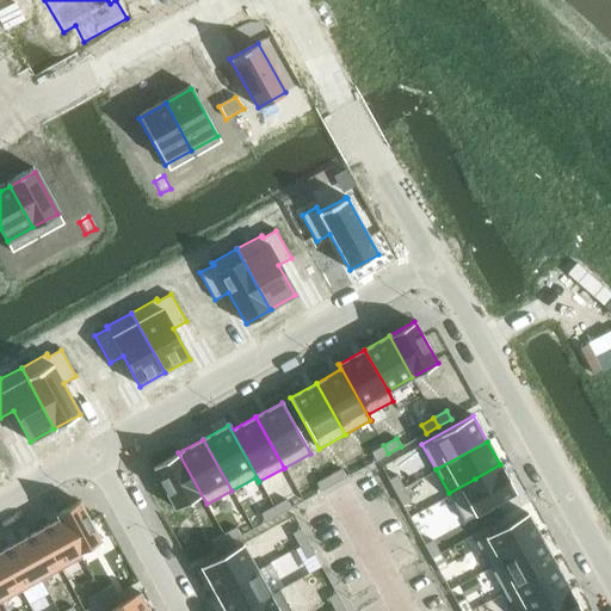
[(383,445),(371,452),(376,461),(388,454),(383,445)]
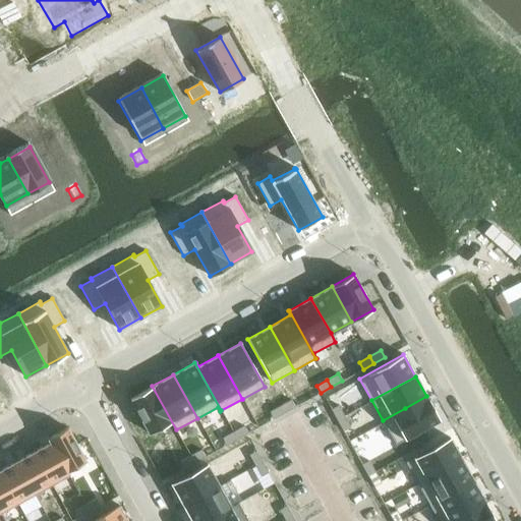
[(152,386),(129,398),(149,433),(170,421),(175,430),(176,429),(152,386)]
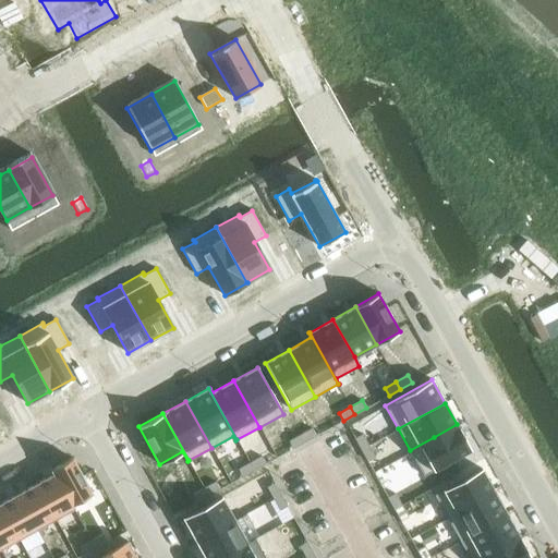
[(434,437),(410,450),(424,475),(471,449),(457,424),(434,437)]
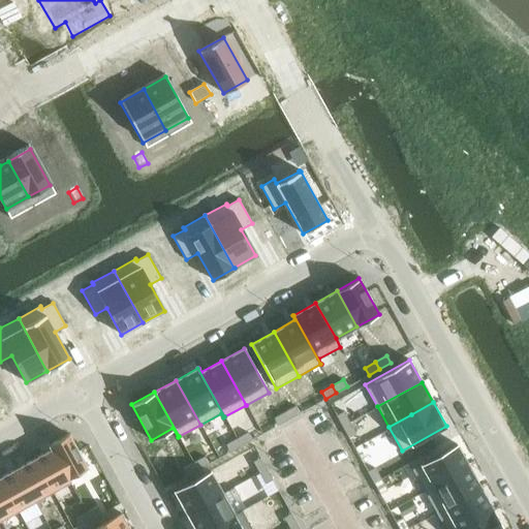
[(296,406),(284,412),(288,419),(300,413),(296,406)]
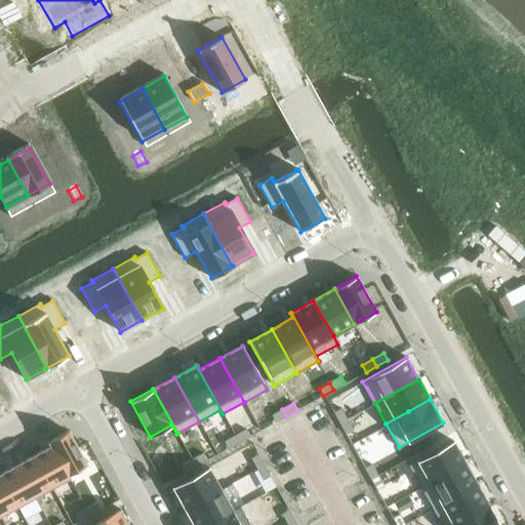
[(340,408),(333,412),(339,422),(347,419),(340,408)]
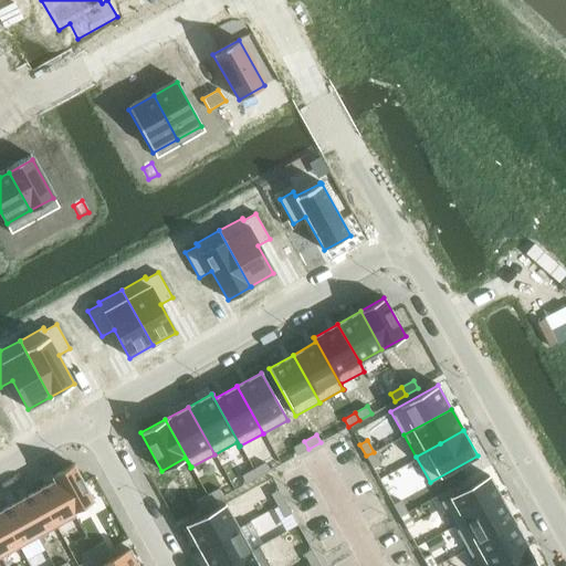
[(304,441),(293,447),(297,456),(308,449),(304,441)]
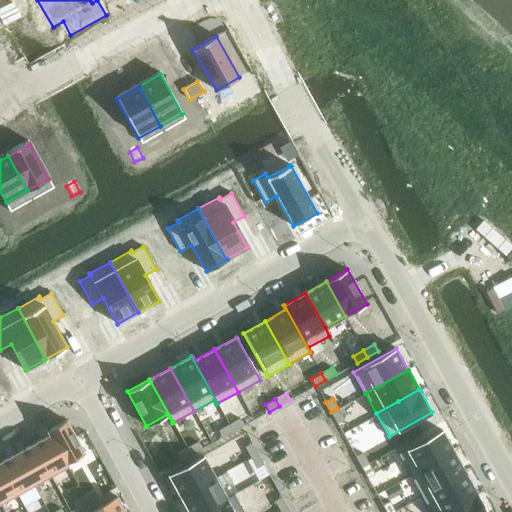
[(338,409),(331,412),(337,423),(344,419),(338,409)]
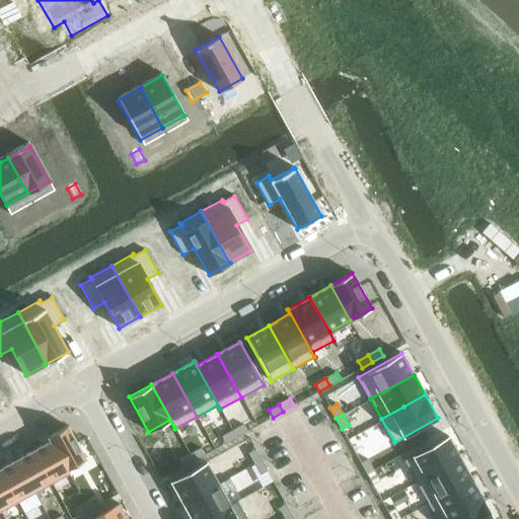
[(242,424),(232,430),(236,437),(246,431),(242,424)]
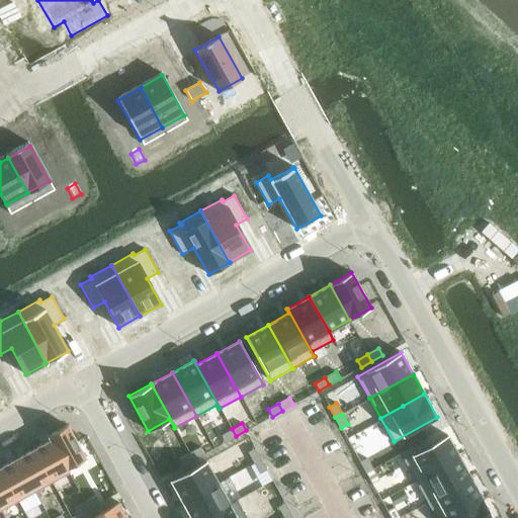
[(65,426),(48,436),(50,439),(66,468),(83,459),(65,426)]
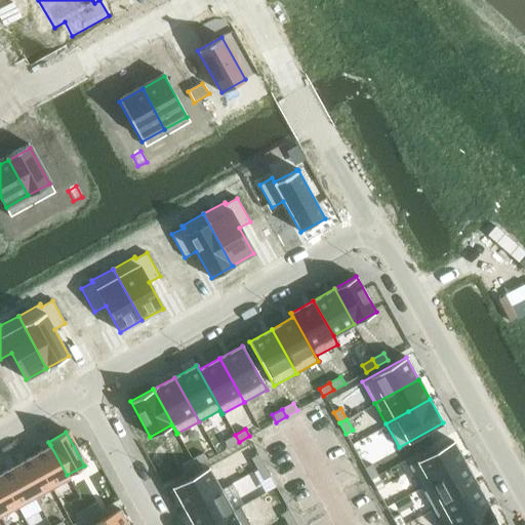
[(235,435),(224,441),(228,448),(239,442),(235,435)]
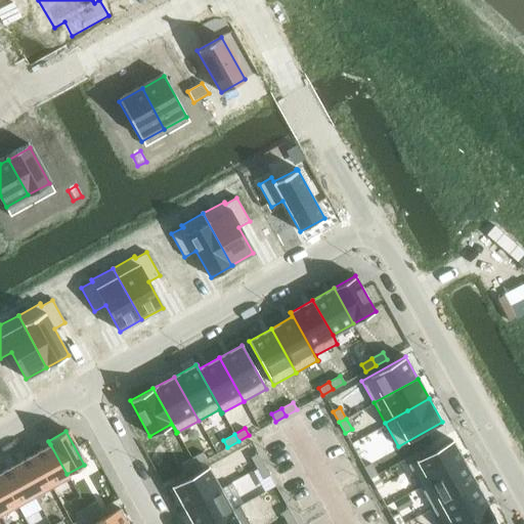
[(451,440),(407,465),(420,486),(465,463),(451,440)]
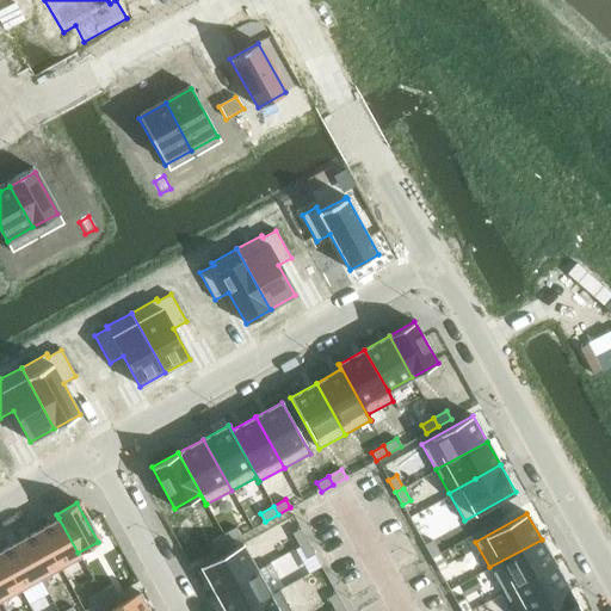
[(59,518),(38,529),(60,567),(67,563),(80,556),(78,553),(59,518)]
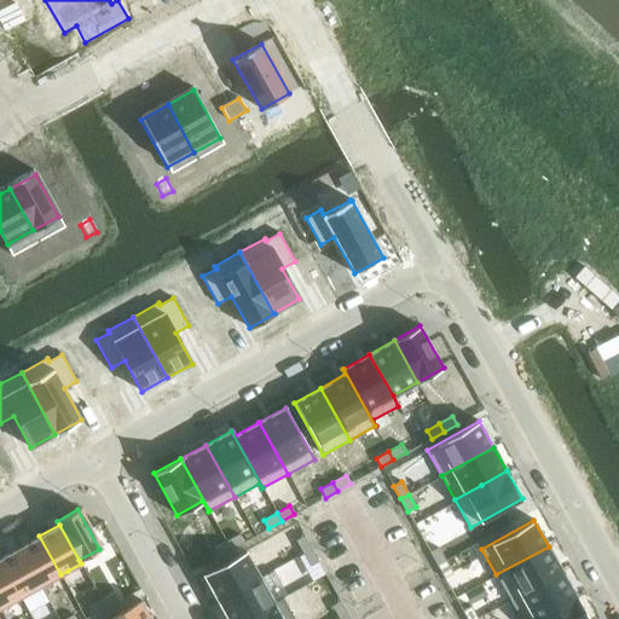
[(238,534),(226,541),(231,549),(243,543),(238,534)]
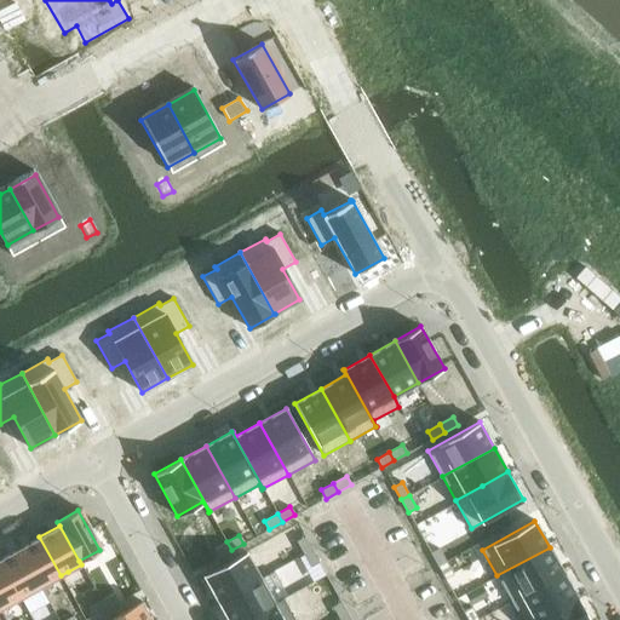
[(39,537),(18,547),(40,586),(53,580),(61,575),(39,537)]
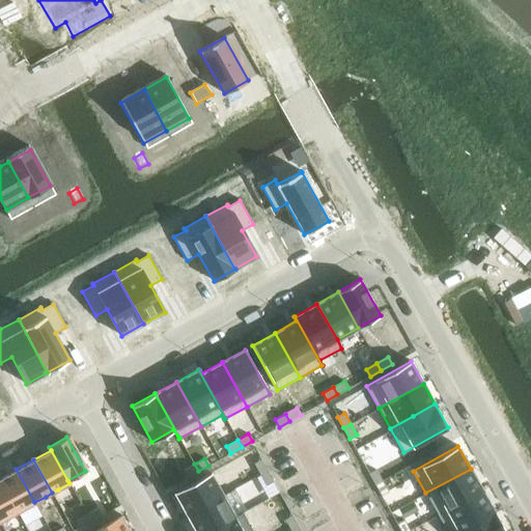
[(260,459),(253,464),(260,475),(268,471),(260,459)]
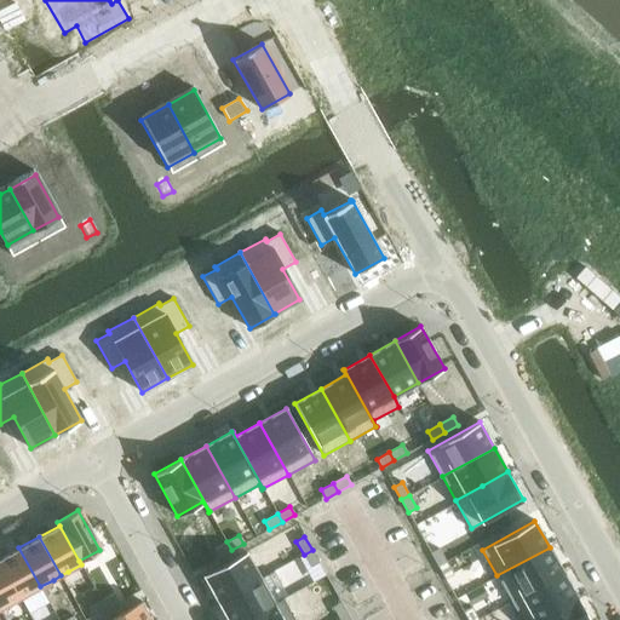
[(227,541),(213,549),(218,557),(231,550),(227,541)]
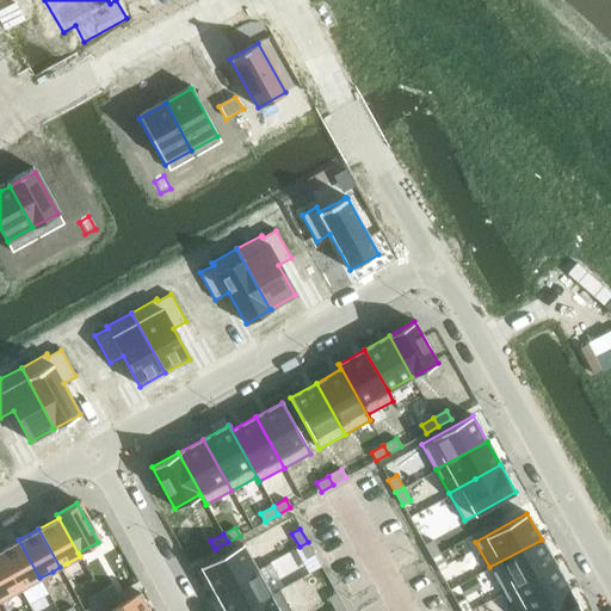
[(18,539),(0,549),(0,554),(19,590),(28,585),(39,578),(18,539)]
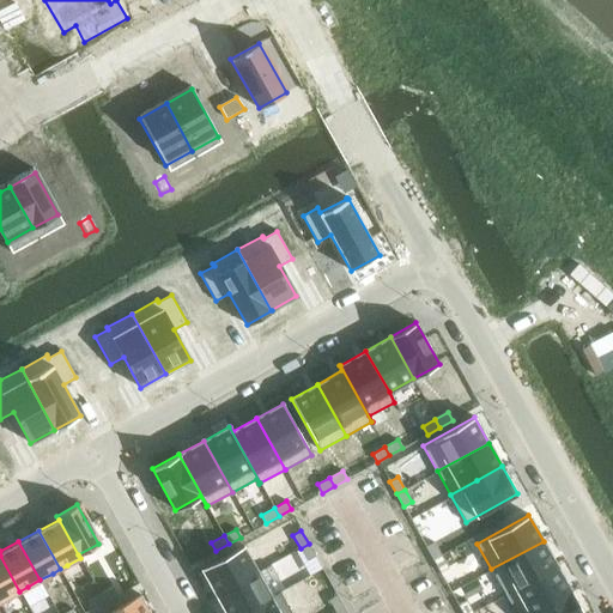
[(544,541),(491,569),(505,594),(558,566),(544,541)]
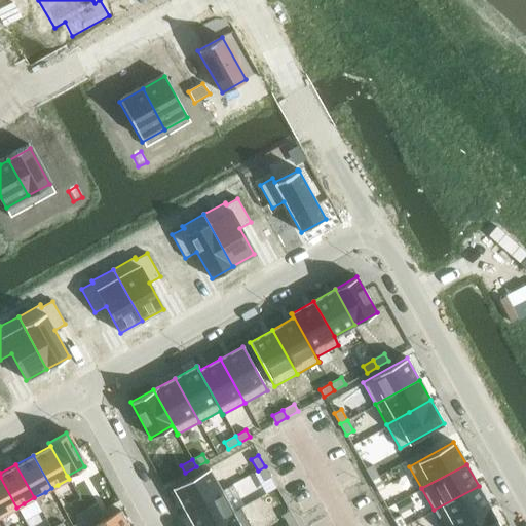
[(372,465),(365,470),(371,480),(378,476),(372,465)]
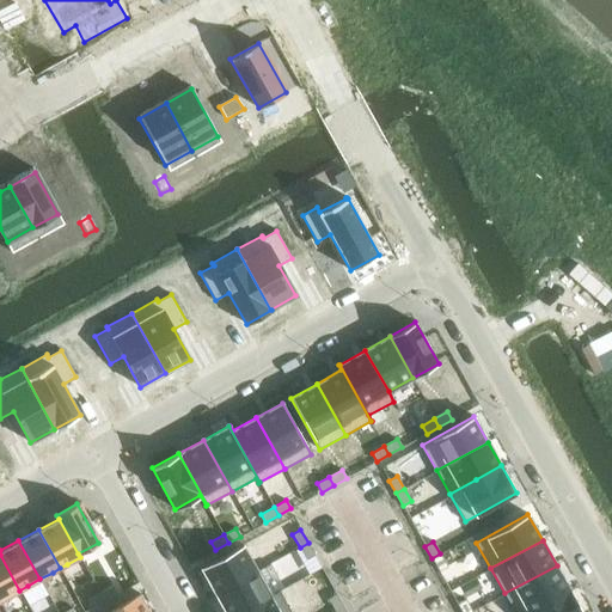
[(308,543),(300,548),(306,560),(314,555),(308,543)]
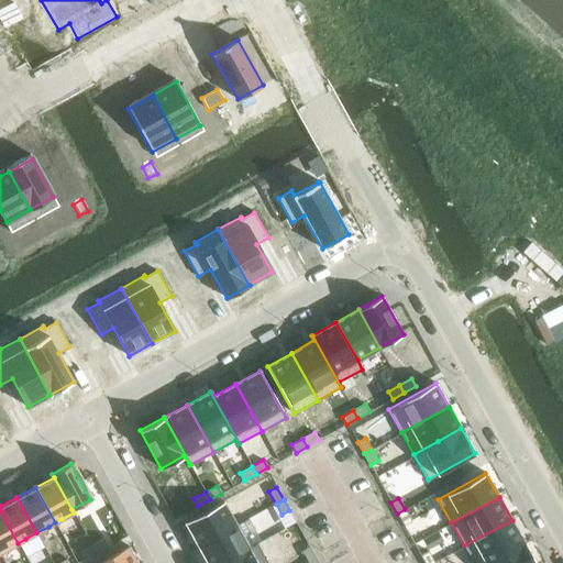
[(223,500),(185,522),(198,547),(236,526),(223,500)]
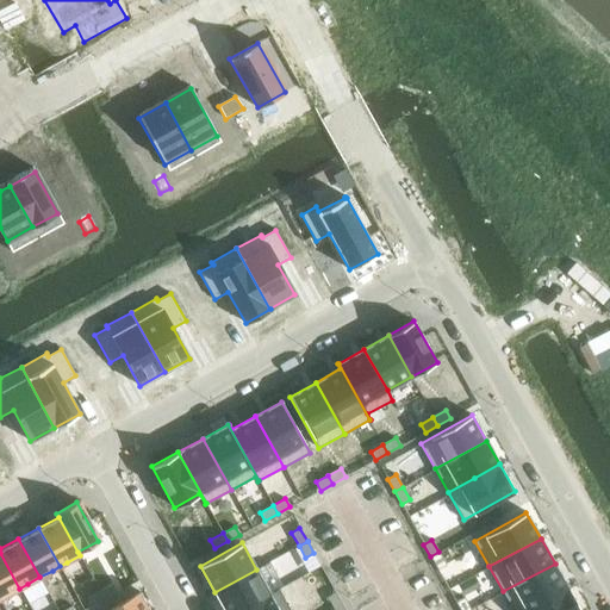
[(439,552),(430,556),(437,570),(446,565),(439,552)]
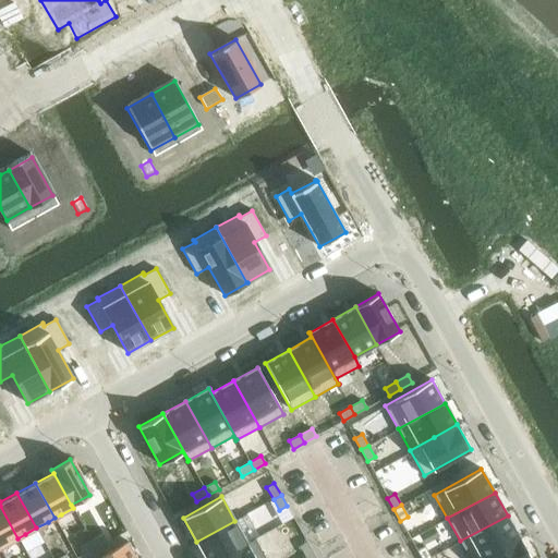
[(0,547),(11,542),(17,538),(0,506),(0,547)]
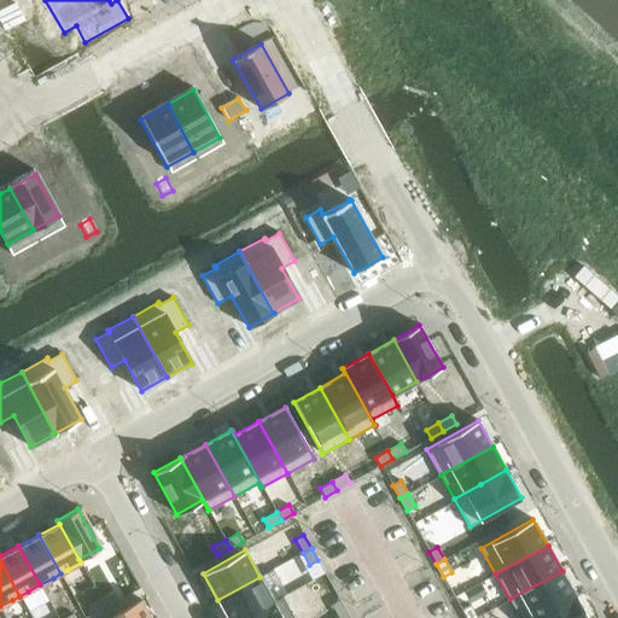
[(563,571),(509,599),(519,617),(535,617),(575,595),(563,571)]
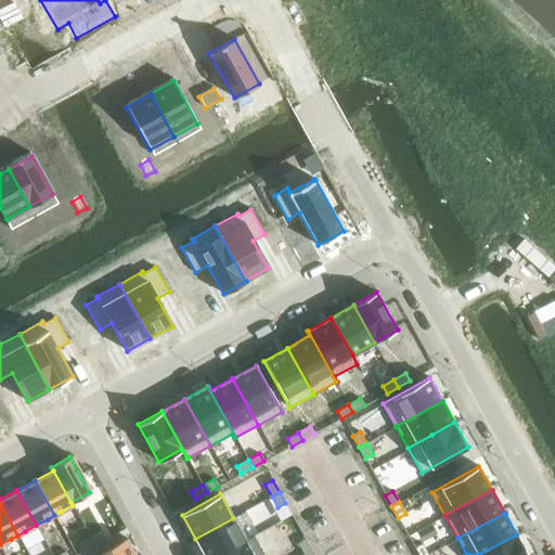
[(233,518),(195,539),(204,554),(217,554),(245,540),(233,518)]
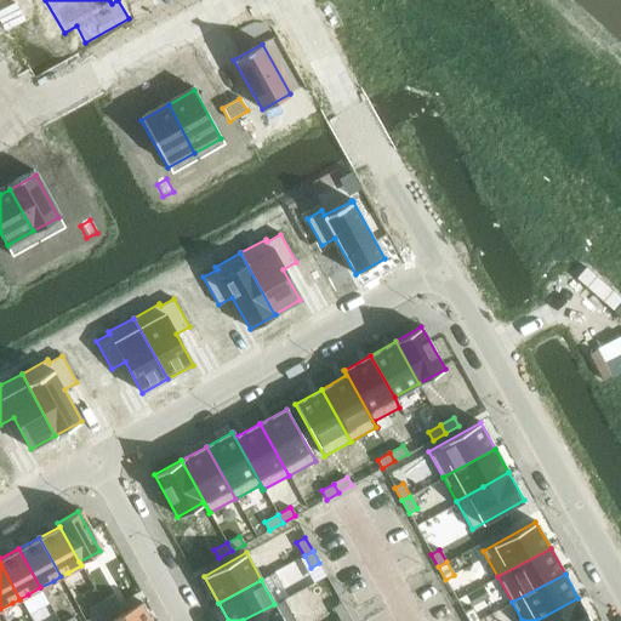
[(114,594),(101,600),(106,610),(119,603),(114,594)]
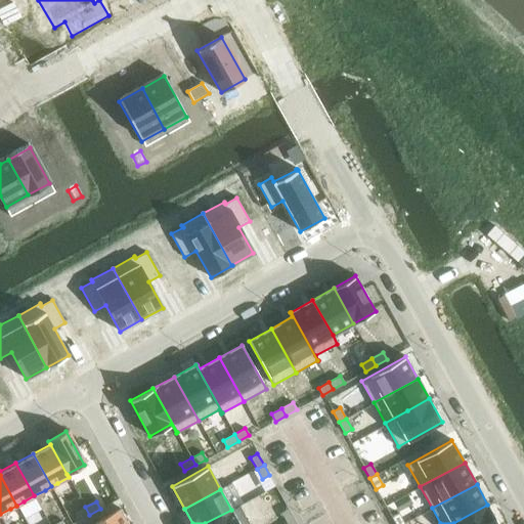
[(498,523),(487,505),(453,523),(498,523)]
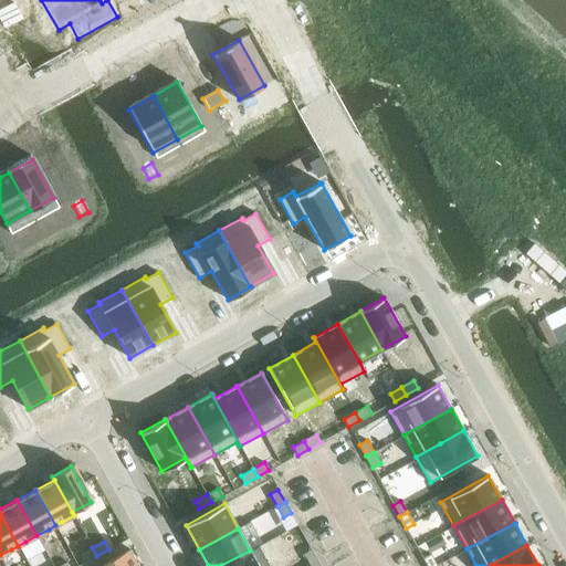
[(250,551),(221,565),(269,565),(258,546),(250,551)]
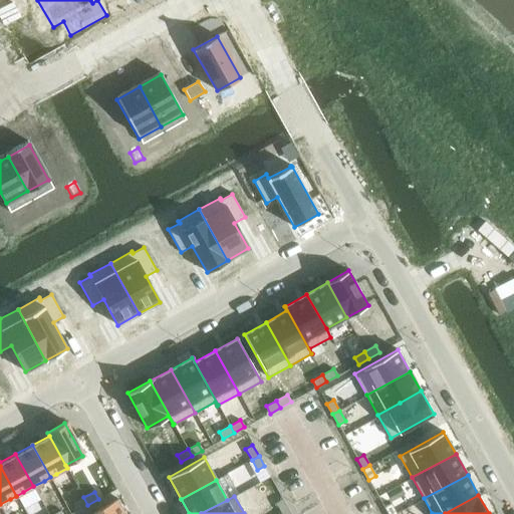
[(83,497),(73,503),(77,510),(87,505),(83,497)]
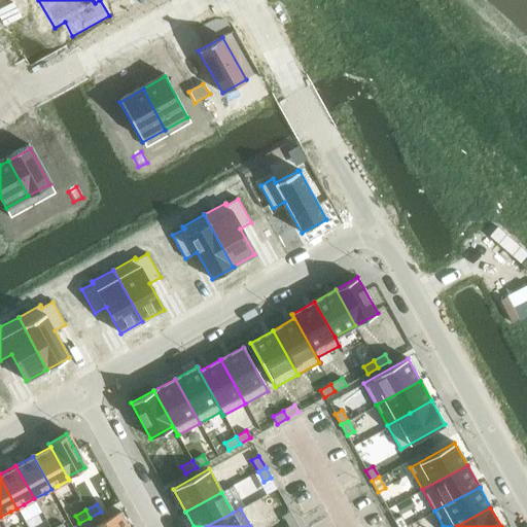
[(129,526),(120,511),(90,526),(129,526)]
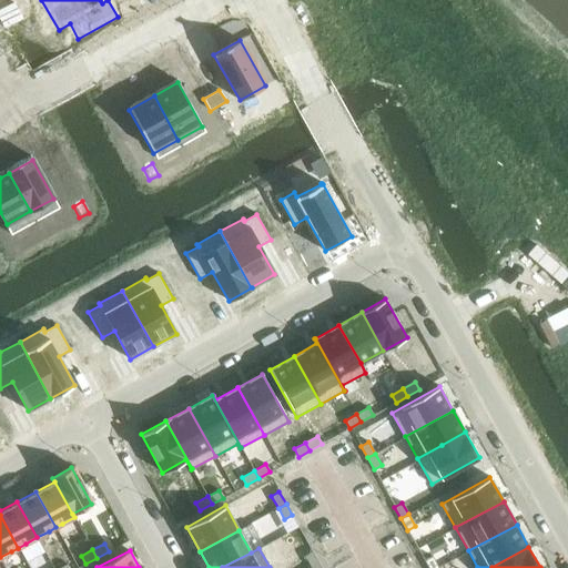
[(312,551),(304,556),(311,567),(318,563),(312,551)]
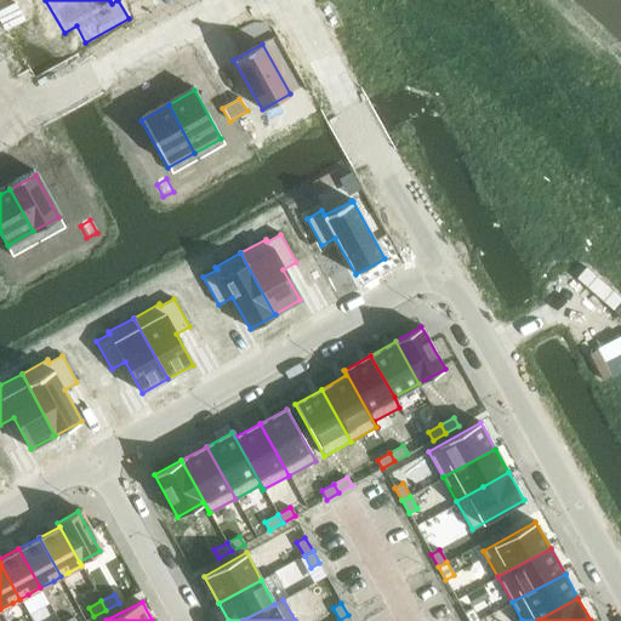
[(472,608),(463,613),(467,620),(477,620),(479,620),(472,608)]
